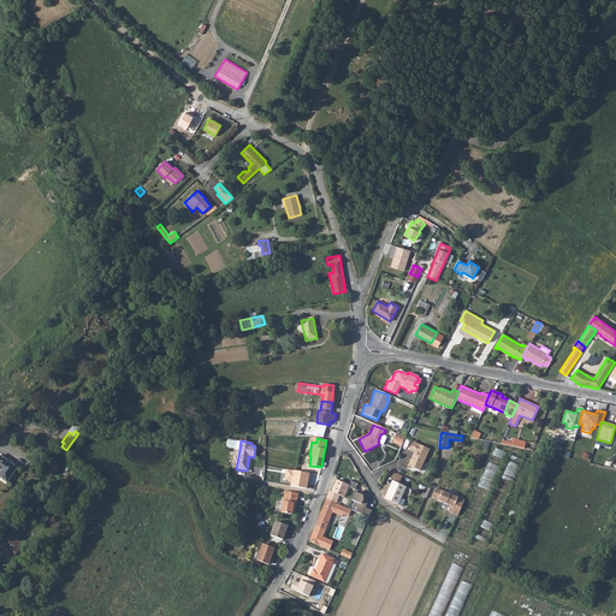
[(430,449),(413,442),(409,450),(414,452),(408,466),(419,471),(430,449)]
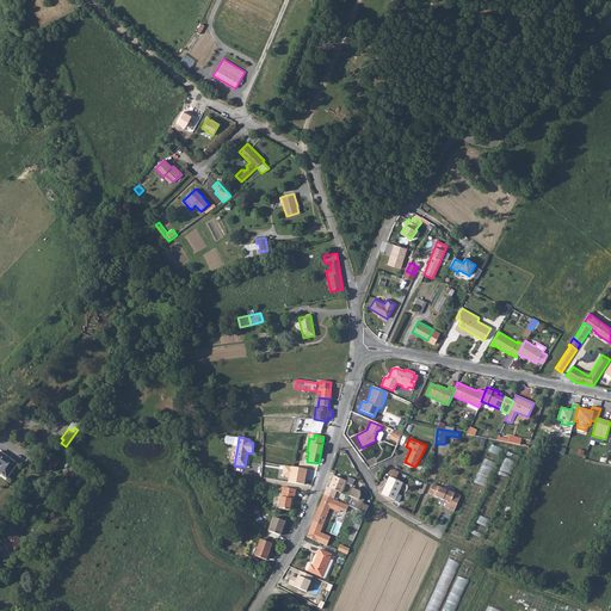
[(500,456),(504,449),(492,444),(488,451),(500,456)]
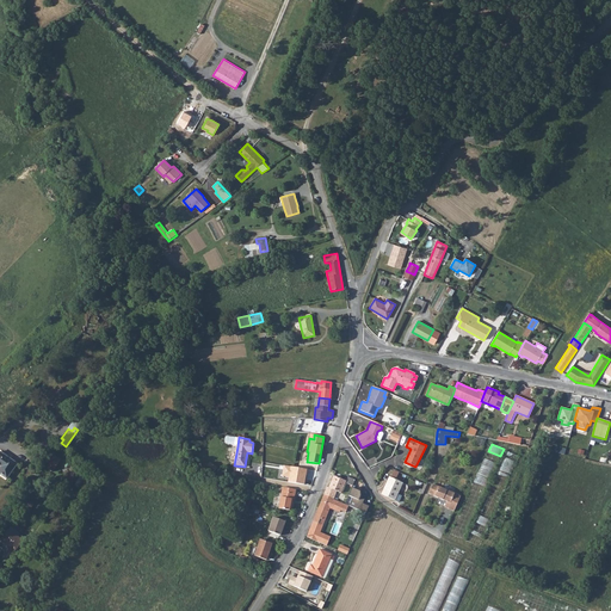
[(487,531),(518,455),(506,450),(475,526),(487,531)]
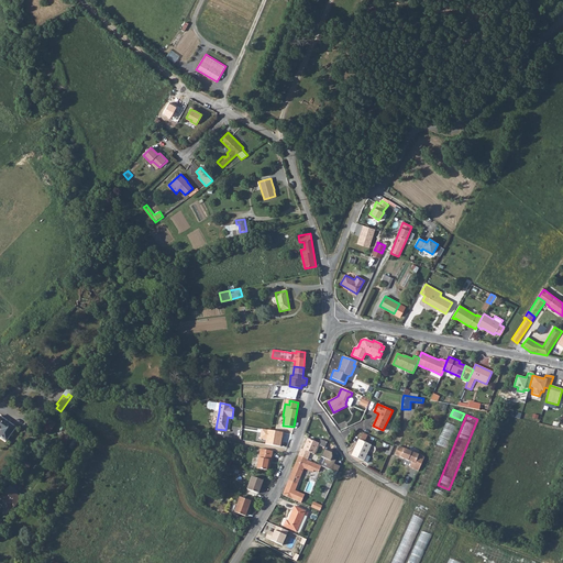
[(0,435),(6,441),(15,427),(0,416),(0,429),(0,430),(0,435)]
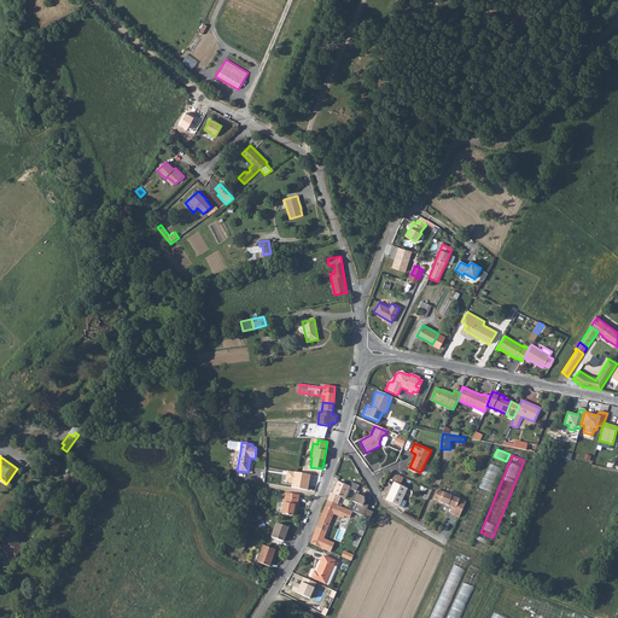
[(46,472),(53,477),(62,465),(56,460),(46,472)]
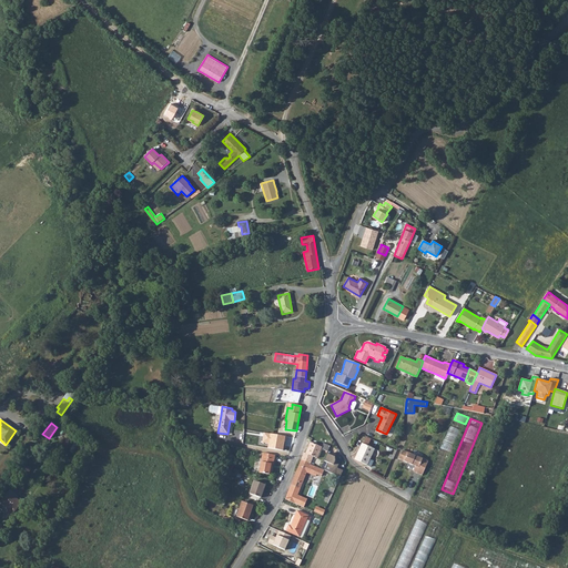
[(449,426),(435,466),(446,469),(460,429),(449,426)]
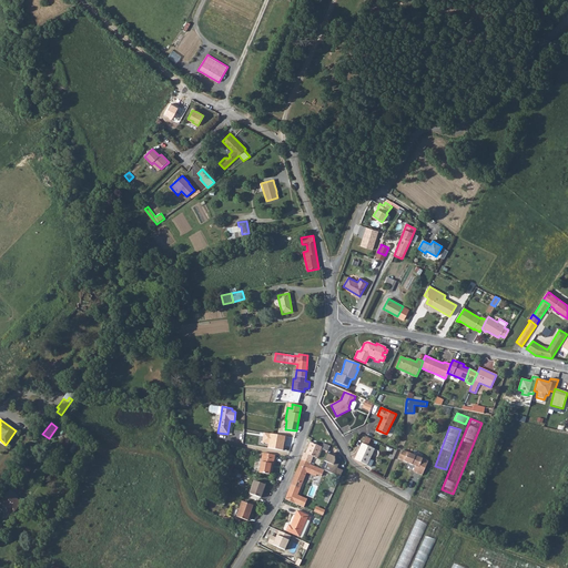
[(200,439),(203,433),(194,429),(192,436),(200,439)]
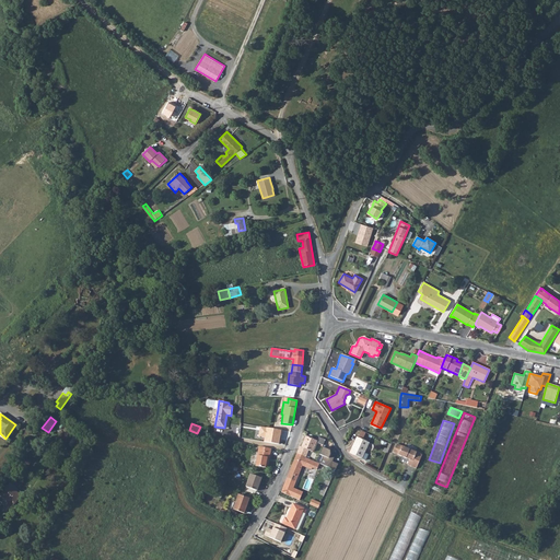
[(350,453),(366,461),(369,454),(365,453),(370,443),(362,440),(364,435),(360,434),(359,438),(357,436),(350,453)]
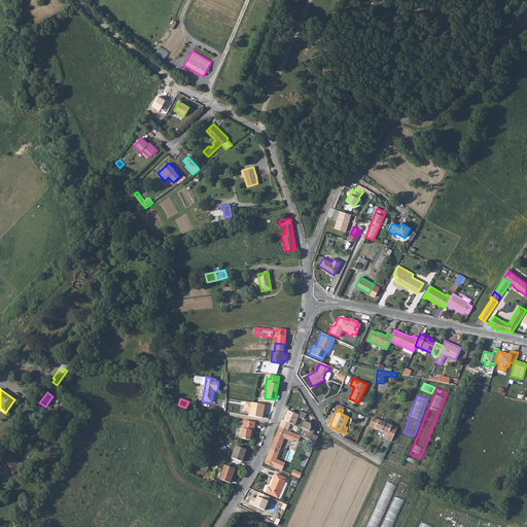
[(284,421),(290,424),(294,425),(297,417),(304,420),(306,414),(300,412),(299,415),(288,411),(284,421)]
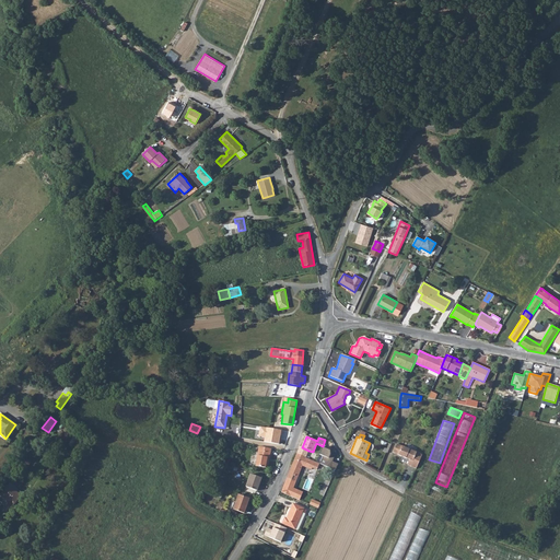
[(393,453),(410,461),(407,465),(416,469),(422,455),(397,444),(393,453)]
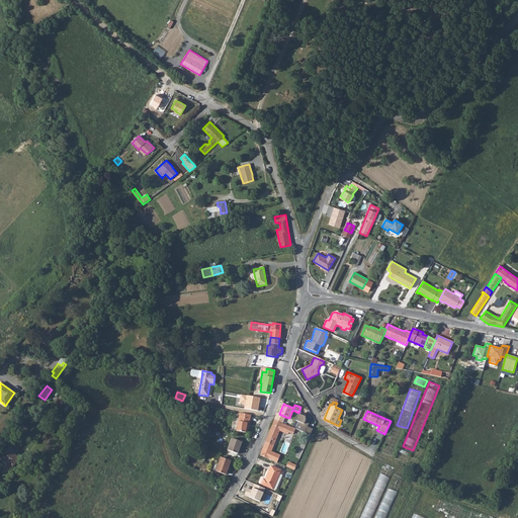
[(274,420),(282,423),(285,417),(279,414),(277,413),(274,420)]
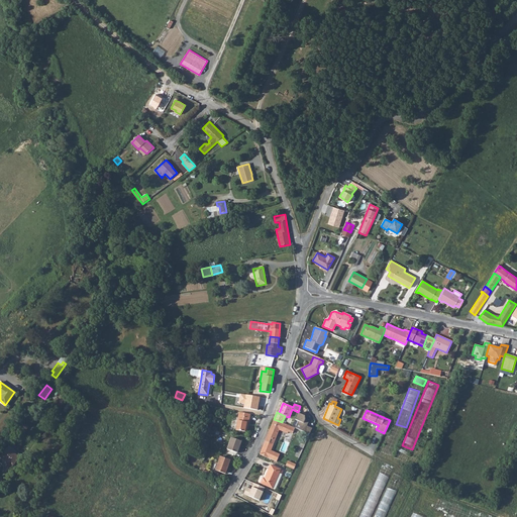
[(245,432),(246,422),(248,422),(250,415),(238,413),(235,430),(245,432)]
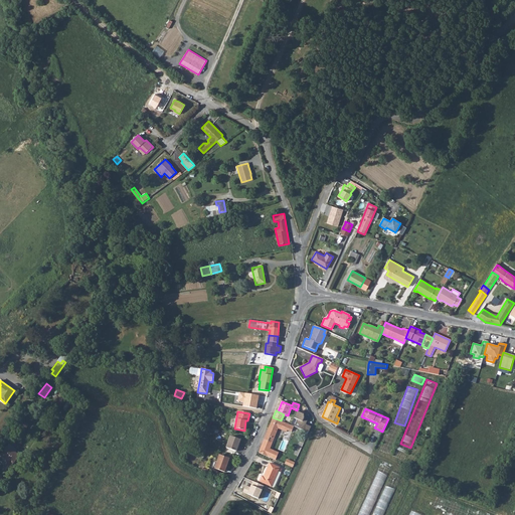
[(295,426),(309,433),(312,427),(306,424),(308,421),(304,419),(304,418),(303,417),(304,414),(297,411),(294,418),(297,419),(295,426)]
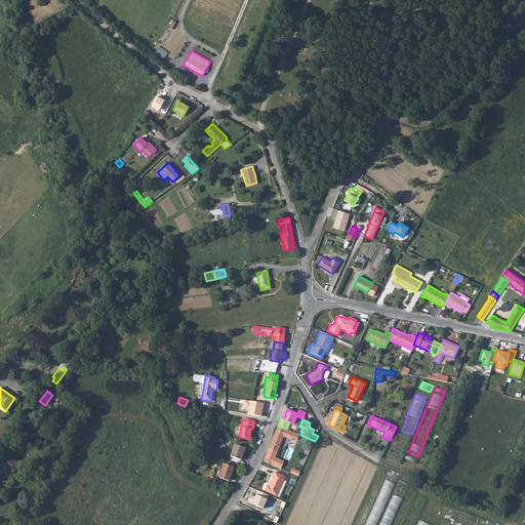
[(286,429),(278,426),(268,453),(275,456),(283,437),(292,440),(293,439),(297,440),(299,435),(289,431),(286,429)]
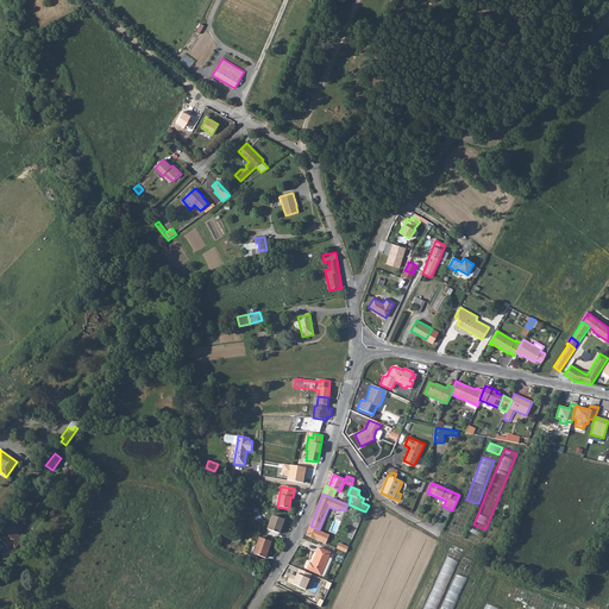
[(460,508),(458,515),(469,519),(471,512),(460,508)]
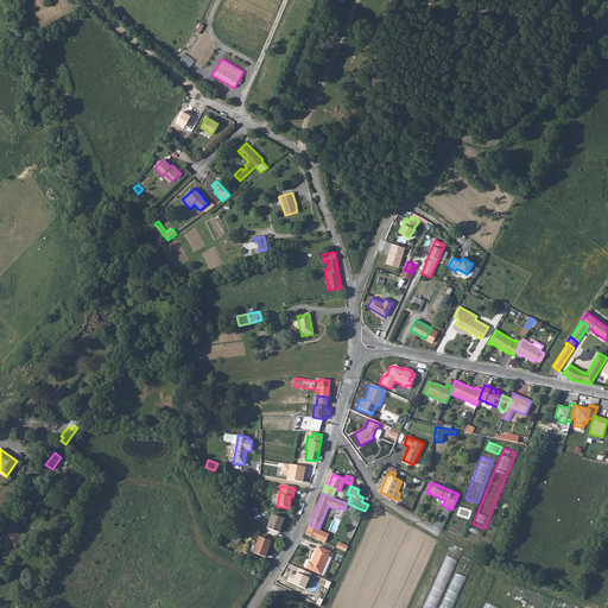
[(267,529),(279,532),(284,519),(272,515),(267,529)]
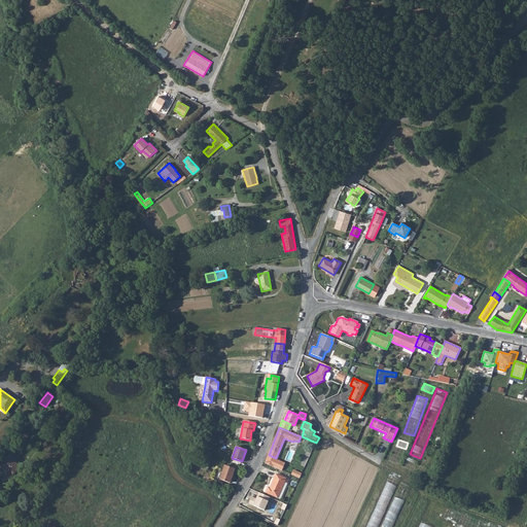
[(12,476),(19,466),(6,457),(0,466),(1,467),(0,468),(0,471),(3,475),(3,478),(6,480),(8,479),(11,475),(12,476)]
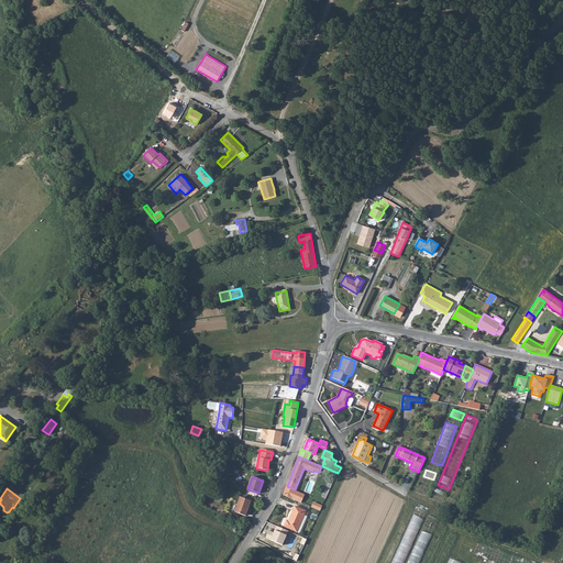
[(234,512),(245,516),(251,501),(240,497),(234,512)]
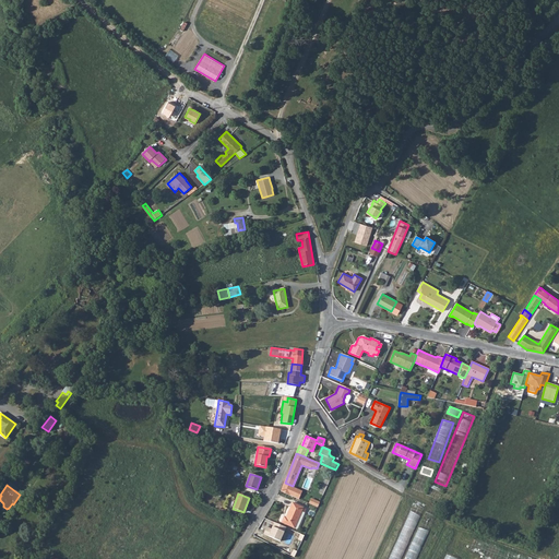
[(312,498),(309,503),(319,507),(321,501),(312,498)]
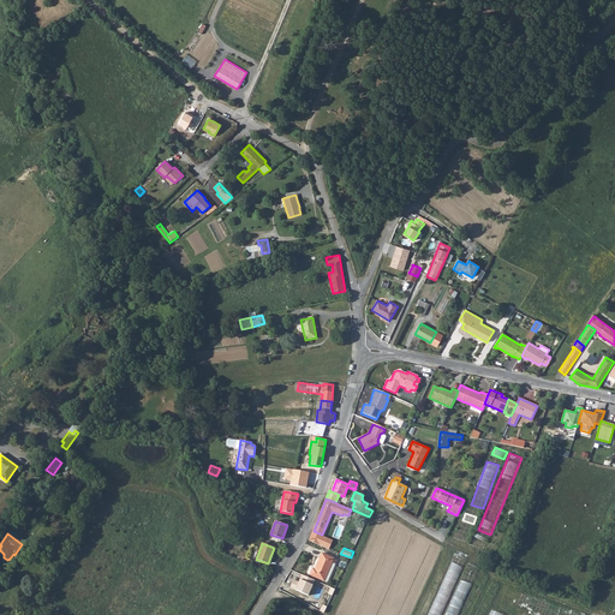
[(310,574),(311,575),(327,583),(335,563),(332,562),(334,559),(322,553),(315,569),(312,568),(310,574)]
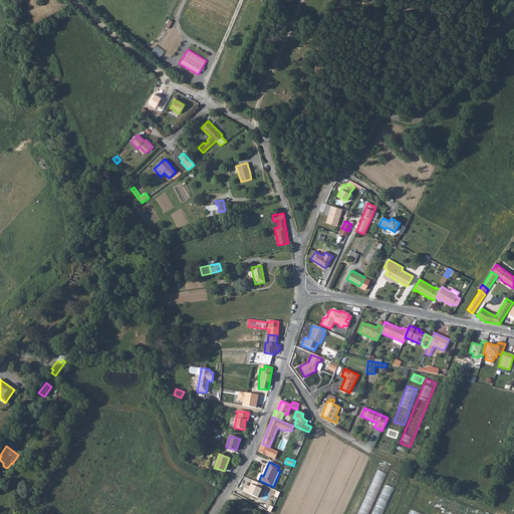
[(379,462),(358,513),(368,513),(389,465),(379,462)]
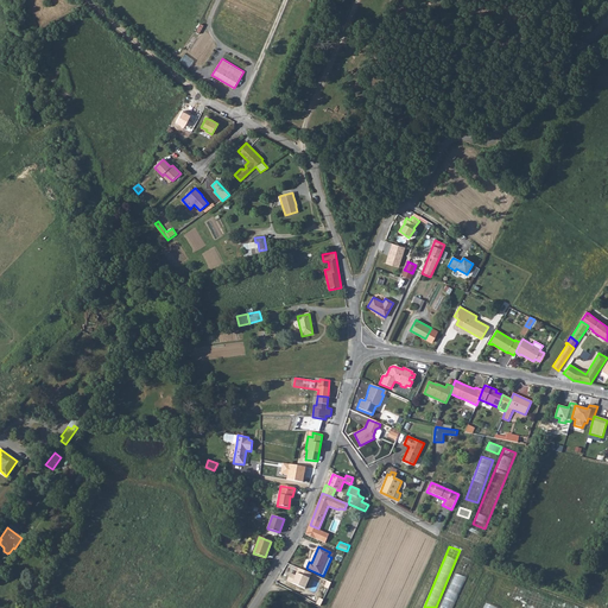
[(463,557),(447,599),(456,602),(473,561),(463,557)]
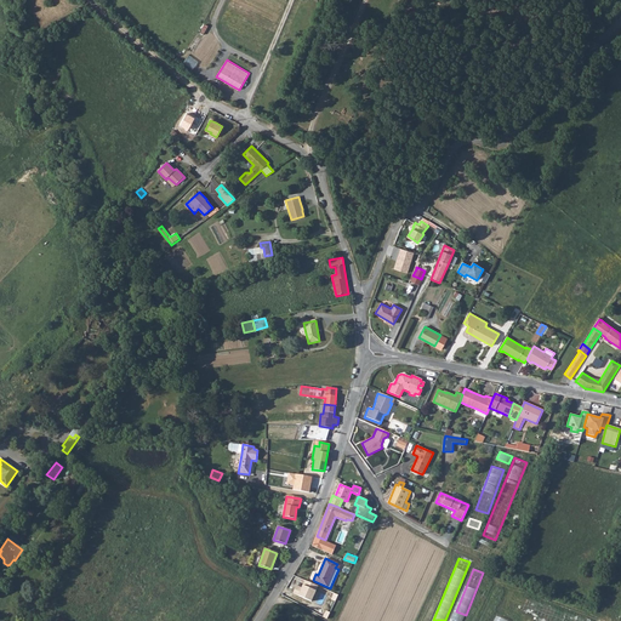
[(314,581),(312,588),(318,591),(319,588),(325,591),(326,588),(330,590),(330,588),(314,581)]
